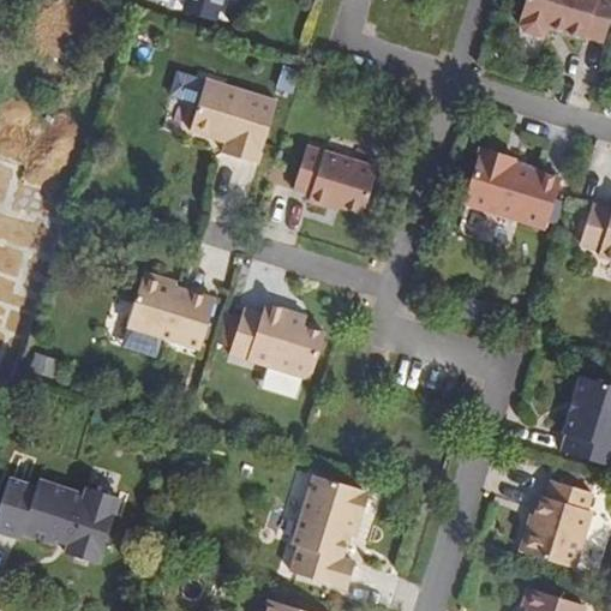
[(561,18),(565,0),(528,0),(526,13),(529,15),(527,21),(531,24),(545,30),(551,28),(553,22),(556,22),(557,17),(561,18)]
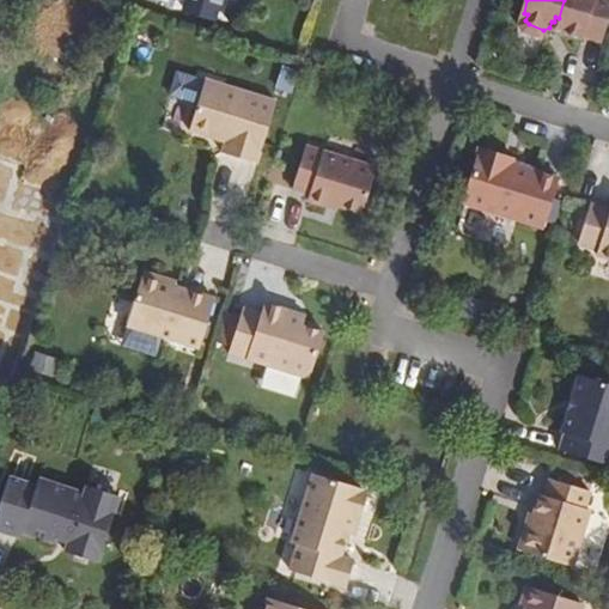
[(607,35),(608,29),(608,0),(564,0),(559,18),(570,22),(567,26),(588,32),(588,30),(607,35)]
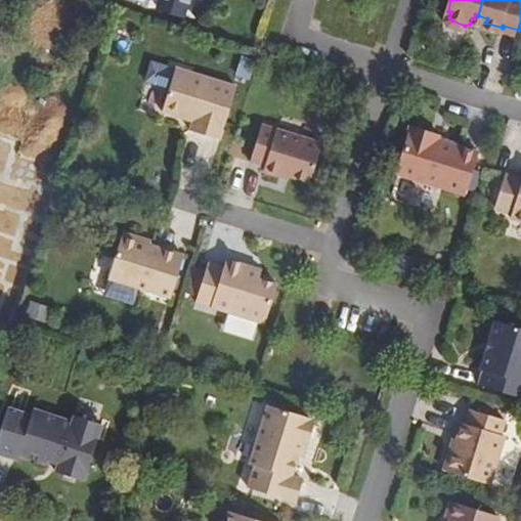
[(250,73),(256,53),(240,49),(233,69),(250,73)]
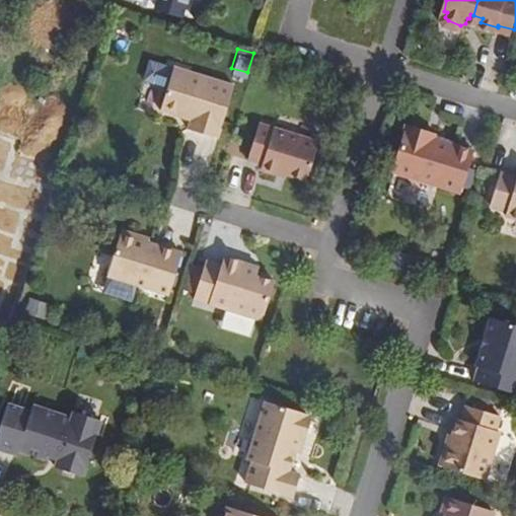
[(219,136),(235,83),(174,65),(161,109),(192,119),(189,128),(219,136)]
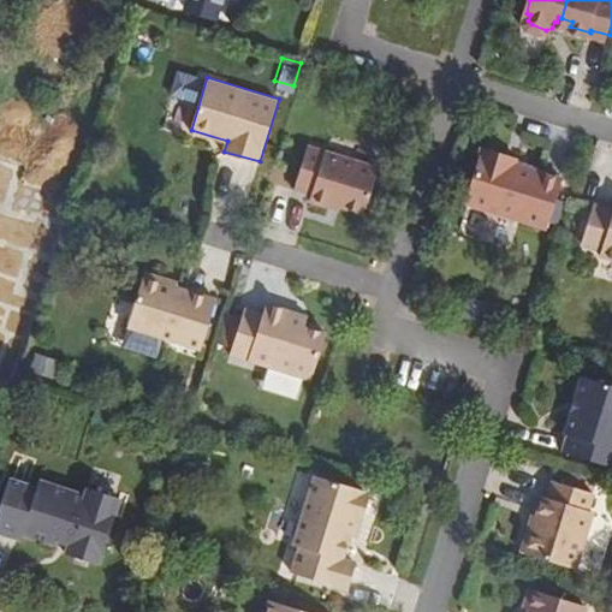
[(504,208),(518,159),(516,158),(504,154),(506,148),(482,141),(465,196),(504,208)]
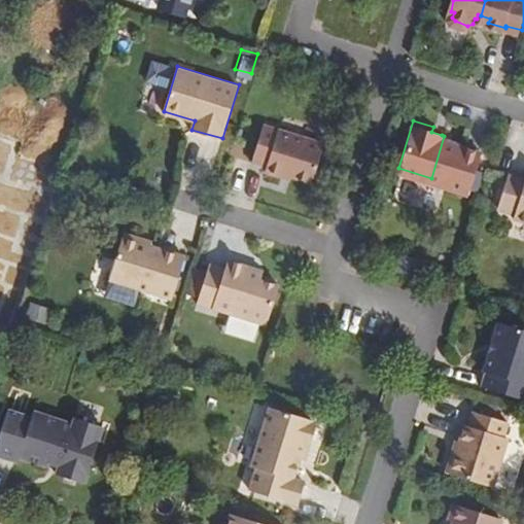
[(312,181),(324,142),(264,124),(252,161),(268,165),(277,168),(276,170),(312,181)]
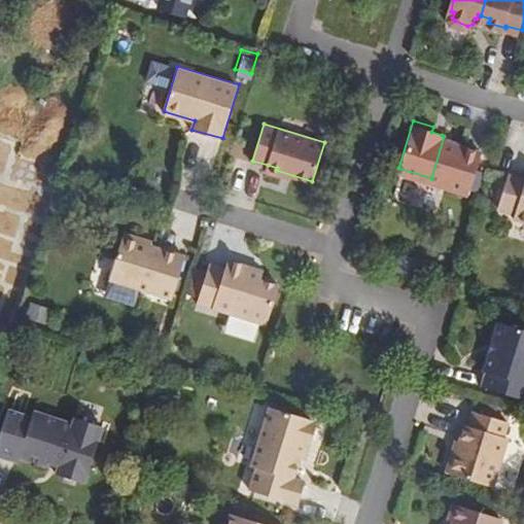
[(468,190),(482,147),(444,136),(431,178),(468,190)]
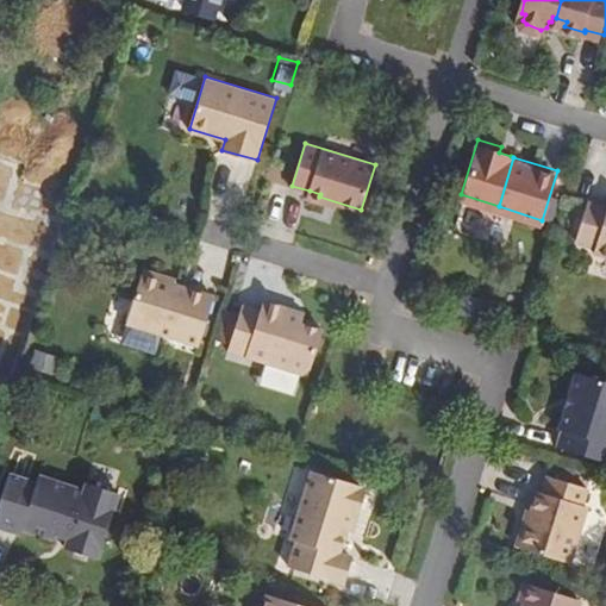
[(0,320),(12,325),(56,185),(0,166),(0,320)]
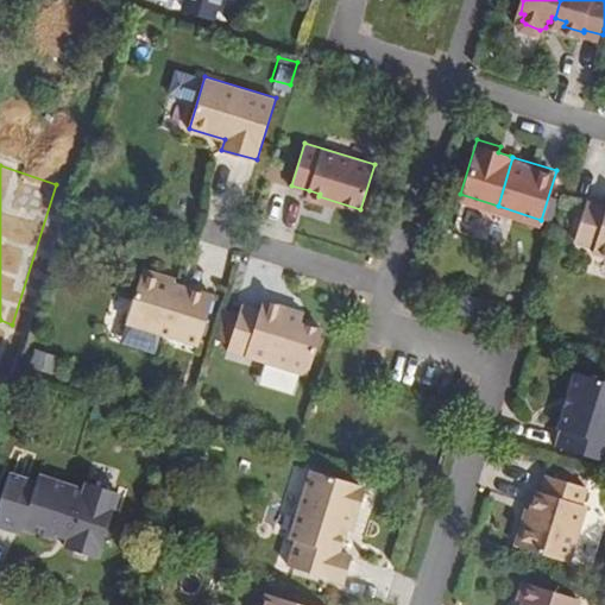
[(319,196),(320,194),(309,190),(308,196),(317,201),(319,196)]
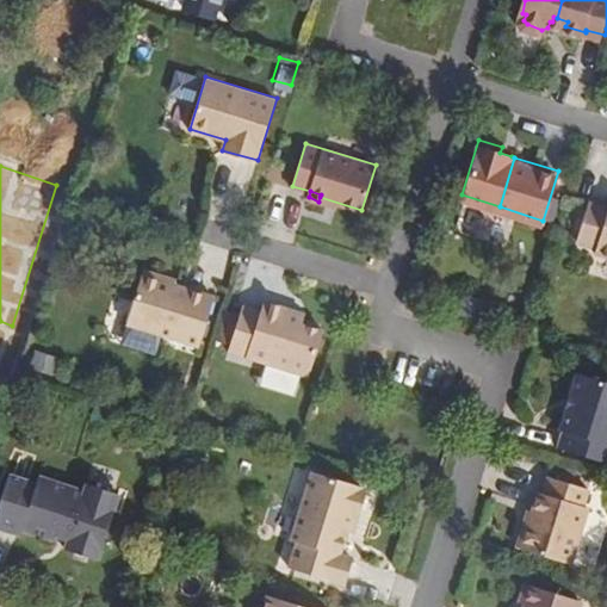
[(606,199),(598,197),(584,236),(605,242),(604,246),(606,247),(606,199)]
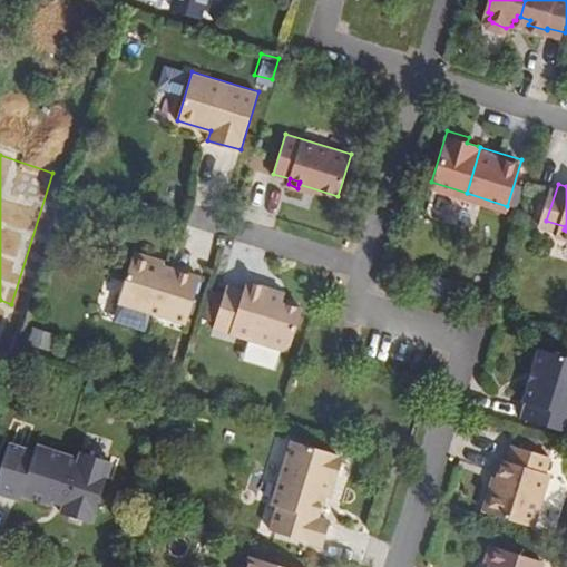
[(186,323),(201,277),(164,266),(150,263),(152,257),(139,253),(133,257),(118,301),(186,323)]
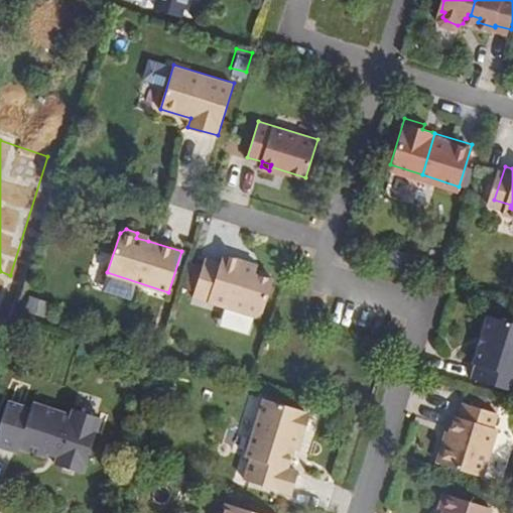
[(393,269),(397,255),(391,252),(385,267),(393,269)]
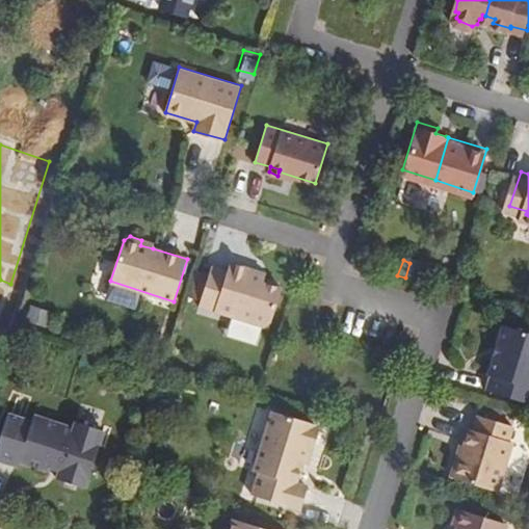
[(268,329),(282,289),(263,284),(247,279),(250,269),(230,262),(227,272),(211,267),(199,307),(268,329)]
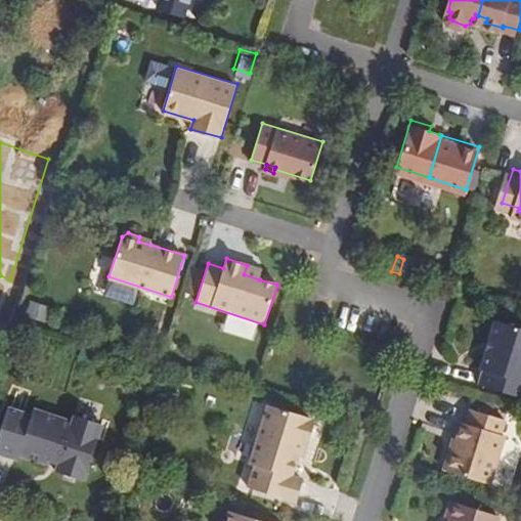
[(410,277),(417,263),(403,259),(399,273),(410,277)]
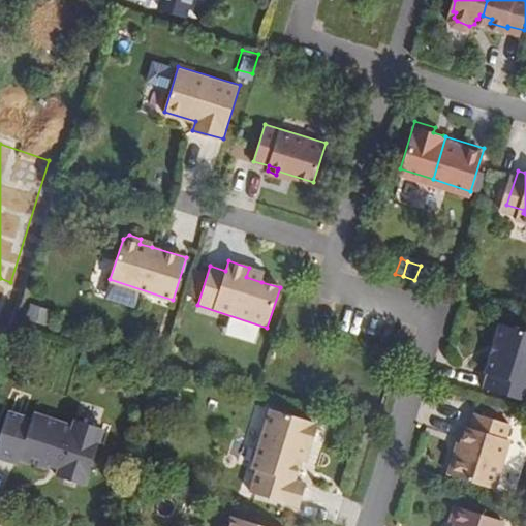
[(261,282),(265,272),(249,268),(246,277),(261,282)]
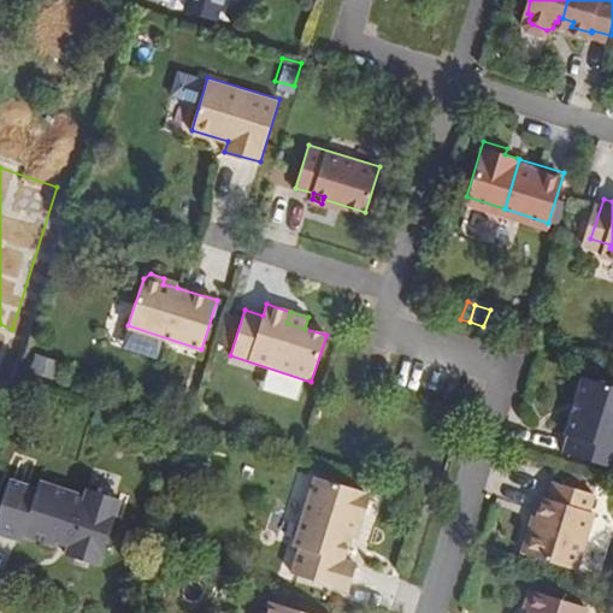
[(54,375),(60,357),(37,349),(31,366),(54,375)]
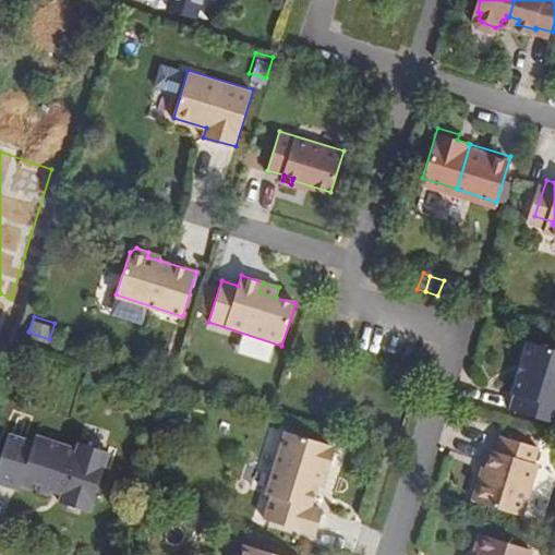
[(543,422),(554,384),(554,350),(528,342),(511,394),(515,396),(510,411),(543,422)]
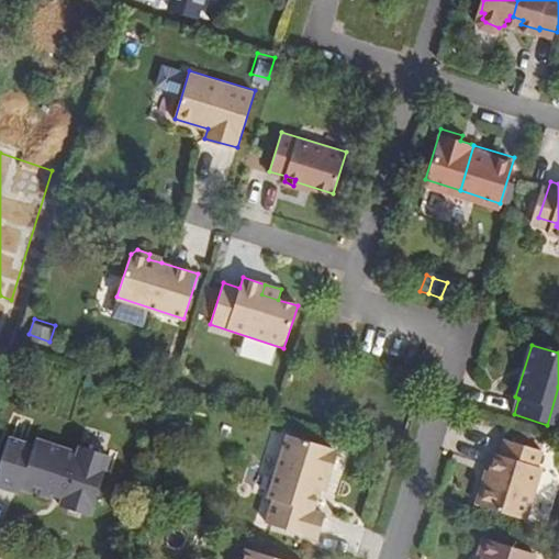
[(558,387),(547,425),(558,428),(558,387)]
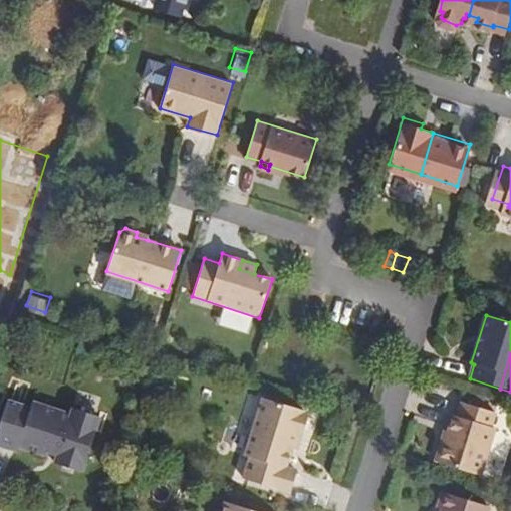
[(76,463),(93,409),(66,400),(64,408),(27,396),(24,403),(1,396),(0,398),(0,442),(12,447),(14,441),(39,449),(41,442),(53,446),(50,455),(76,463)]
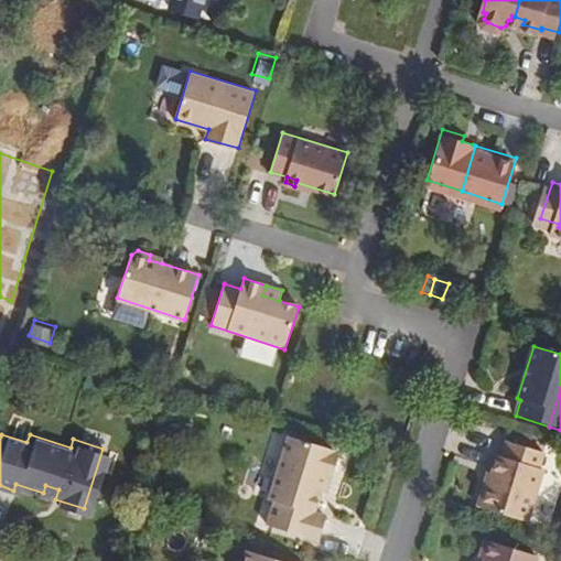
[(321,492),(326,475),(331,476),(338,454),(331,449),(290,434),(270,499),(276,500),(268,524),(319,540),(326,516),(315,511),(321,492)]
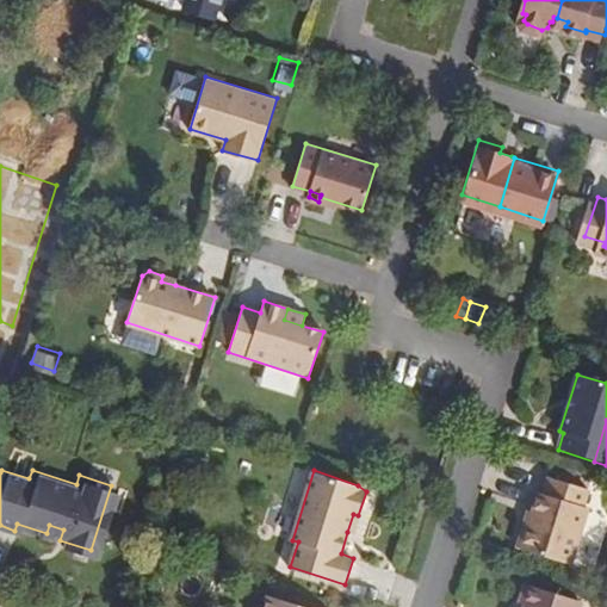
[(563,563),(586,490),(550,478),(544,496),(539,494),(533,513),(530,527),(525,525),(518,549),(563,563)]
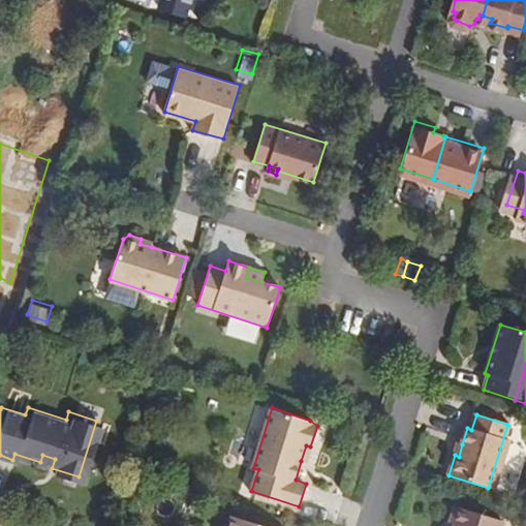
[(495,491),(511,442),(506,440),(512,427),(507,425),(488,488),(495,491)]
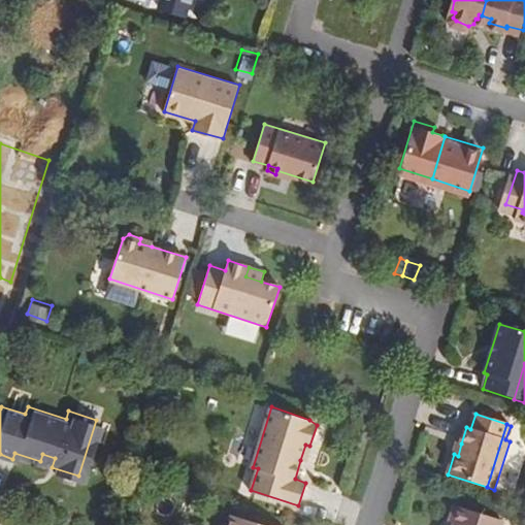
[(305,461),(309,446),(305,445),(300,460),(305,461)]
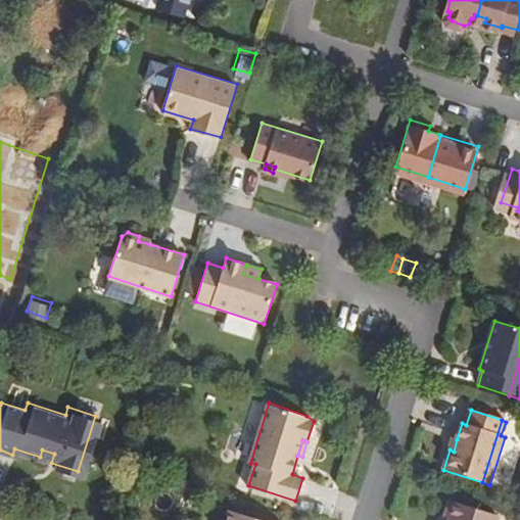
[(147,494),(151,480),(139,476),(135,490),(147,494)]
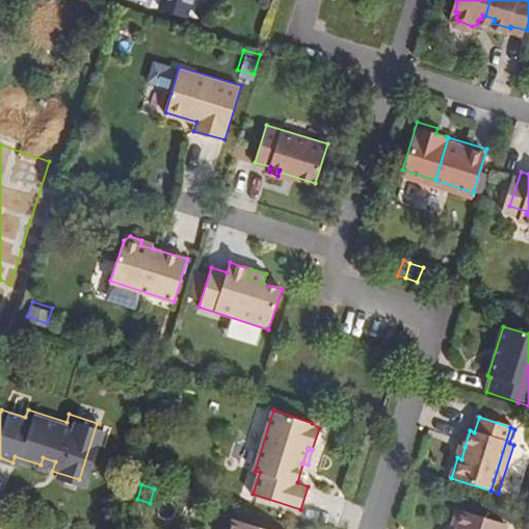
[(271,528),(235,517),(231,528),(271,528)]
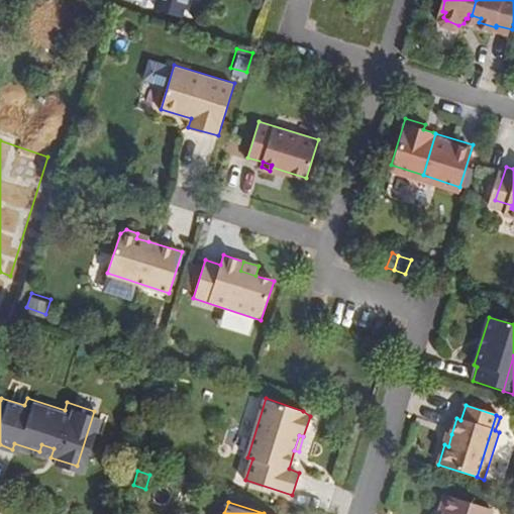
[(465,513),(467,508),(448,503),(444,513),(465,513)]
